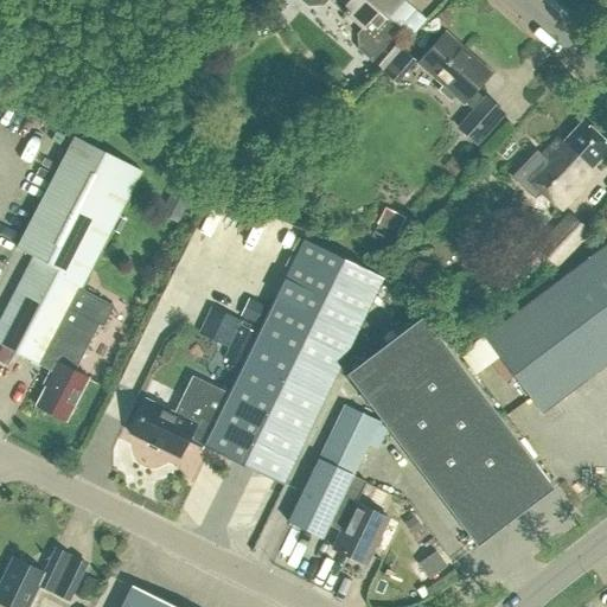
[(299,0),(307,7),(324,6),(327,0),(328,0),(362,29),(357,34),(358,50),(371,63),(400,30),(387,19),(402,1),(400,0),(299,0)]
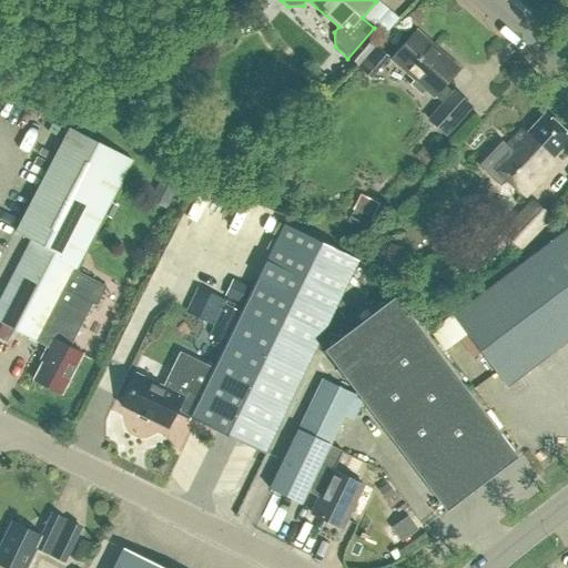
[(452,93),(443,87),(459,69),(416,30),(391,60),(433,98),(435,95),(444,103),(428,120),(446,135),(472,108),(454,91),(452,93)]
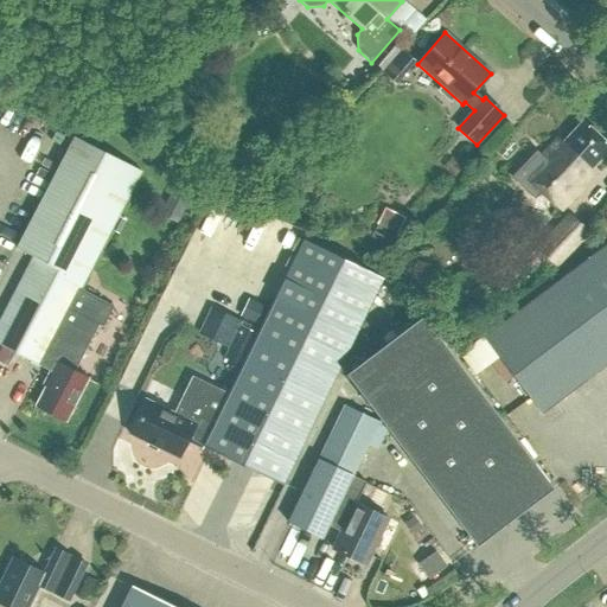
[(587,125),(579,120),(560,140),(555,135),(519,172),(560,211),(585,185),(582,184),(593,172),(589,168),(606,148),(606,144),(605,141),(605,139),(588,123),(587,125)]
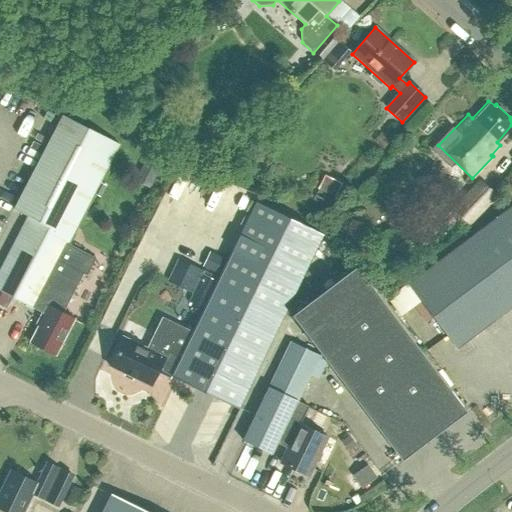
[(95,259),(67,244),(100,180),(119,145),(61,117),(43,151),(13,209),(28,216),(0,269),(0,305),(6,309),(12,297),(42,313),(40,317),(43,318),(30,342),(56,356),(74,319),(63,313),(84,273),(87,275),(95,259)]
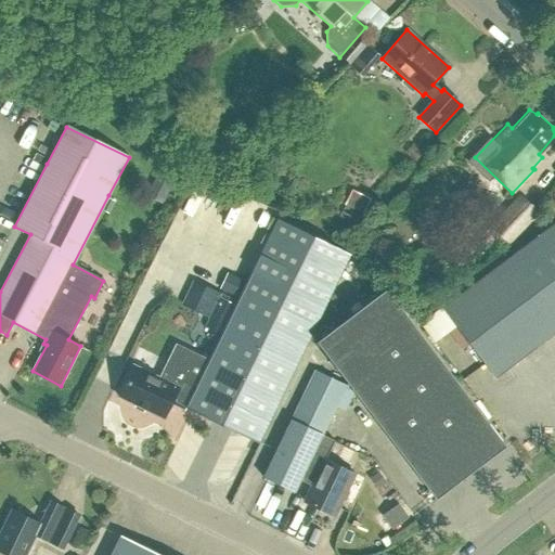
[(236,186),(250,178),(242,165),(228,172),(236,186)]
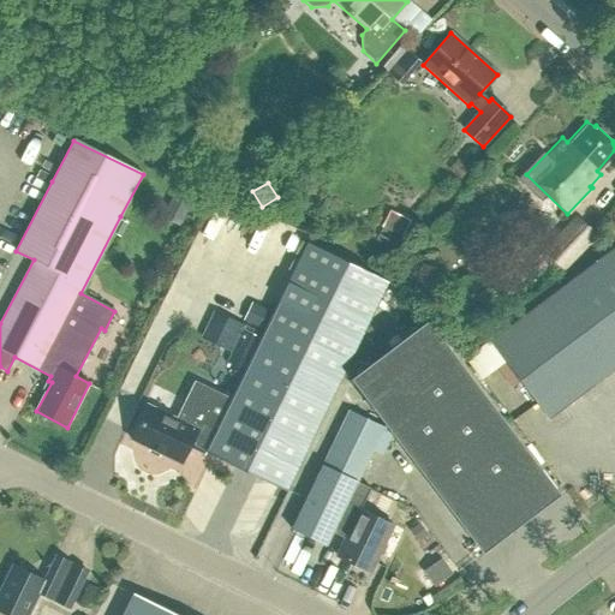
[(389,212),(382,227),(401,237),(410,221),(389,212)]
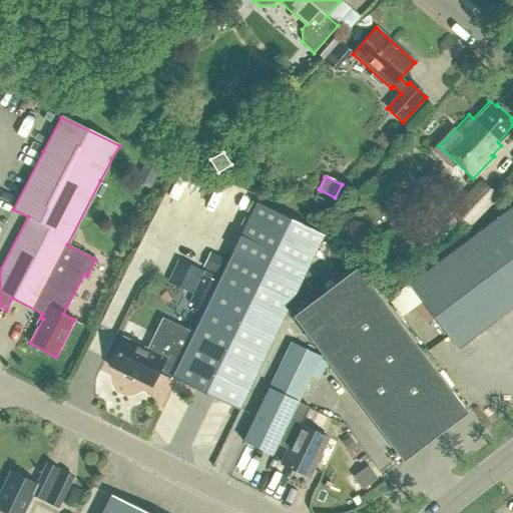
[(469,227),(498,197),(480,180),(451,210),(469,227)]
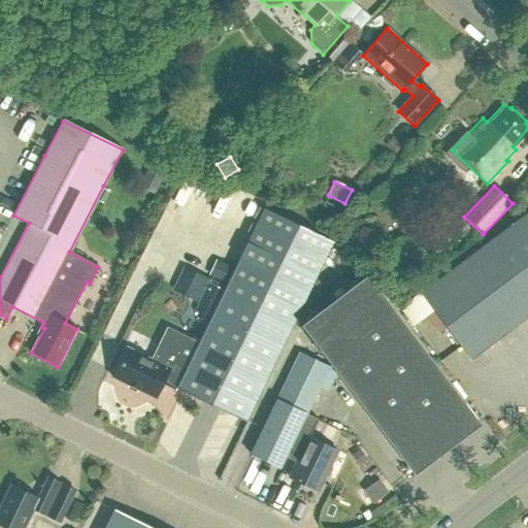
[(244,422),(300,308),(332,241),(264,208),(199,343),(167,328),(152,360),(127,348),(112,377),(156,398),(164,380),(177,387),(176,388),(244,422)]
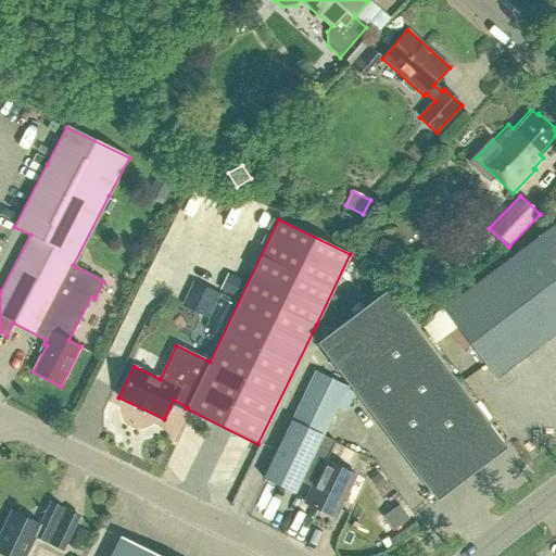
[(495,378),(555,332),(555,224),(443,308),(495,378)]
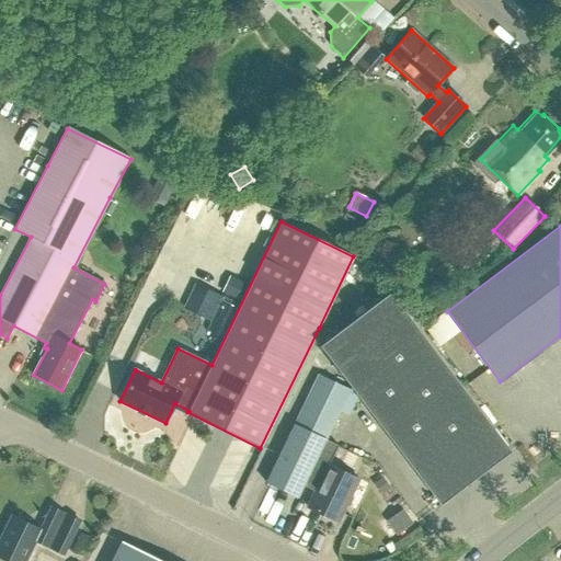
[(184,306),(212,319),(222,295),(195,282),(184,306)]
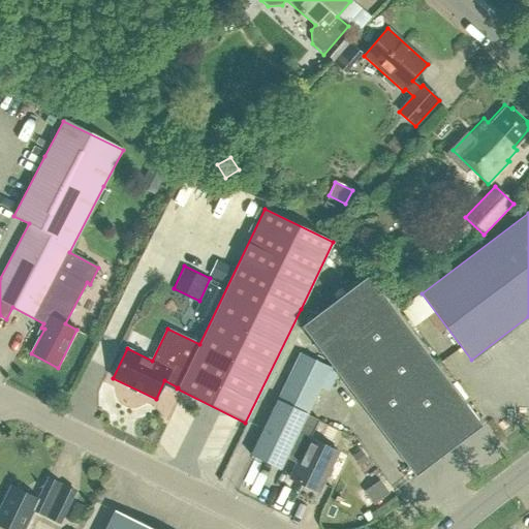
[(372,275),(306,325),(419,474),(486,424),(372,275)]
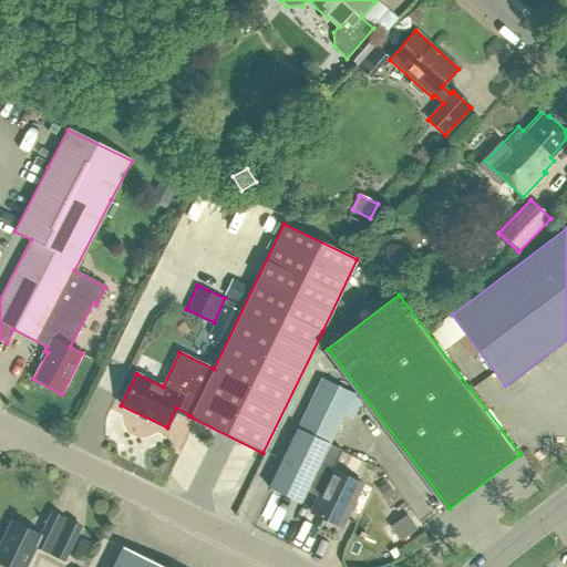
[(359,397),(321,379),(298,428),(328,443),(340,416),(348,420),(359,397)]
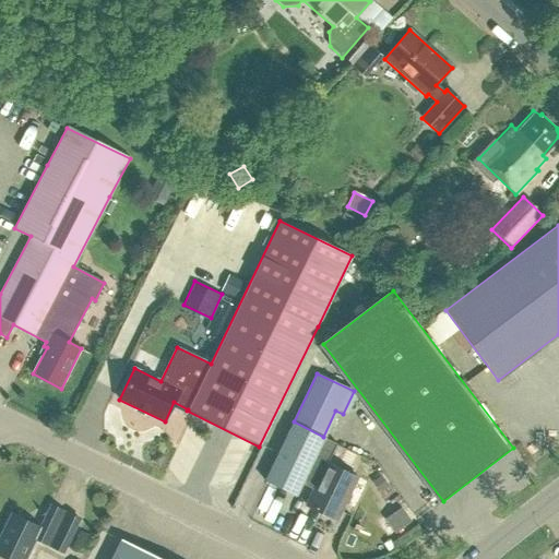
[(294,421),(265,482),(308,502),(306,506),(336,520),(344,503),(354,508),(366,483),(328,464),(337,443),(323,437),(294,421)]
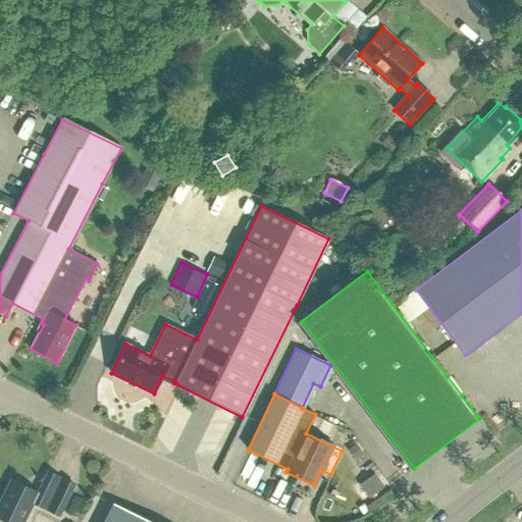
[(65,504),(74,485),(58,477),(48,498),(11,480),(0,502),(0,518),(8,521),(23,521),(34,503),(59,516),(65,504)]
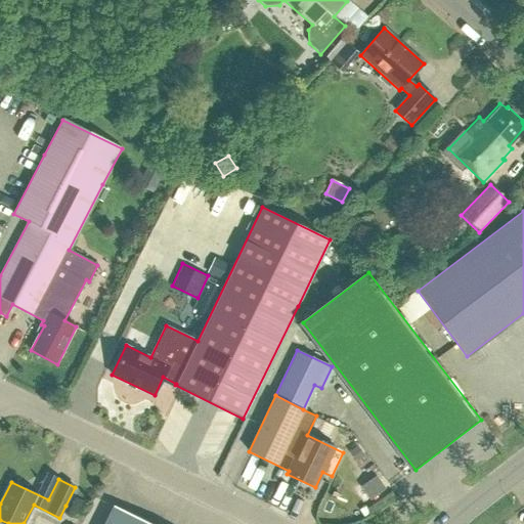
[(377,479),(361,489),(370,503),(386,491),(377,479)]
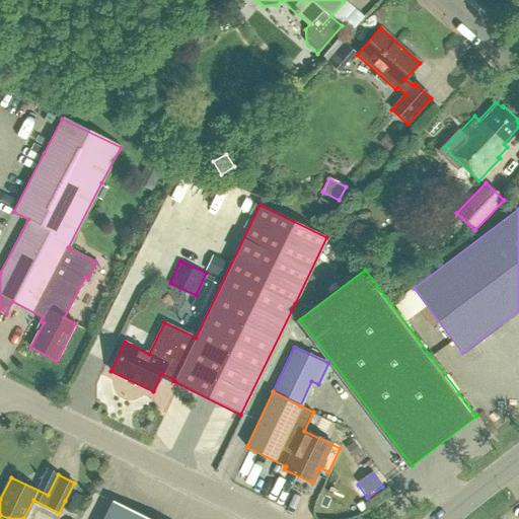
[(148,518),(114,502),(104,518),(148,518)]
